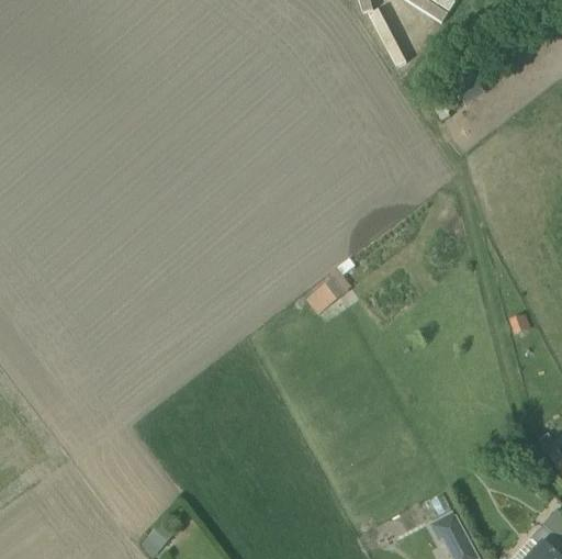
[(305,297),(317,313),(348,291),(336,275),(305,297)]
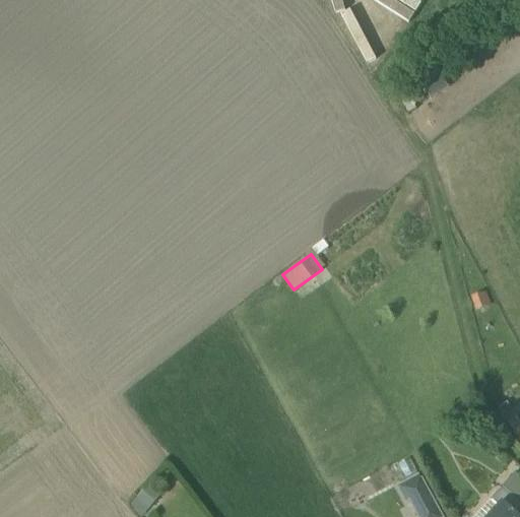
[(491,304),(485,289),(470,296),(475,310),(491,304)]
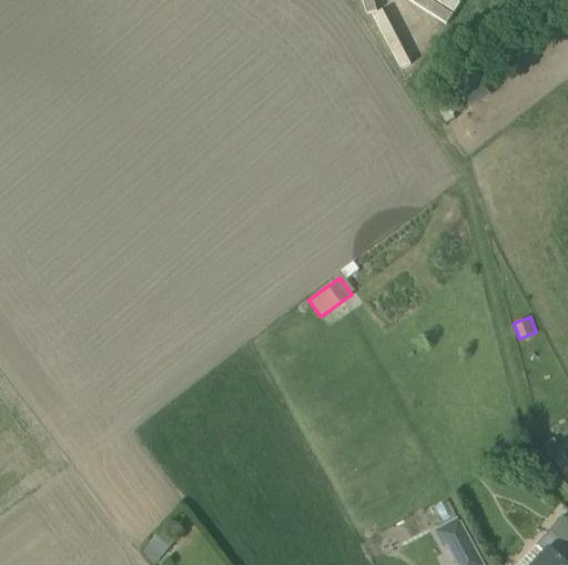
[(567,564),(564,561),(567,555),(567,520),(561,515),(535,545),(544,553),(533,564),(567,564)]
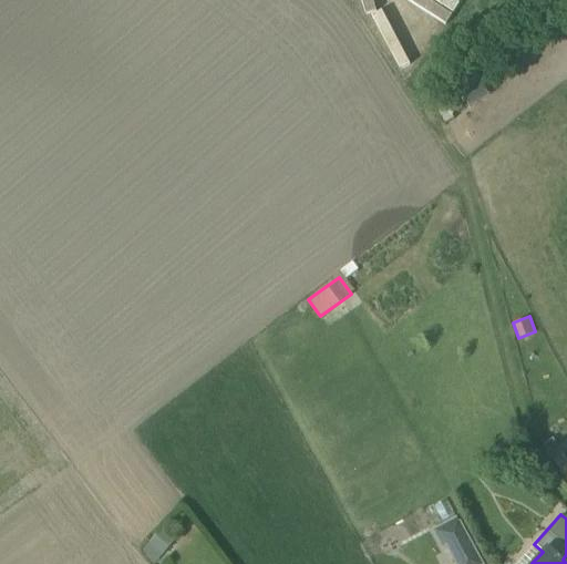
[(433,530),(442,546),(446,543),(457,563),(482,563),(457,516),(433,530)]
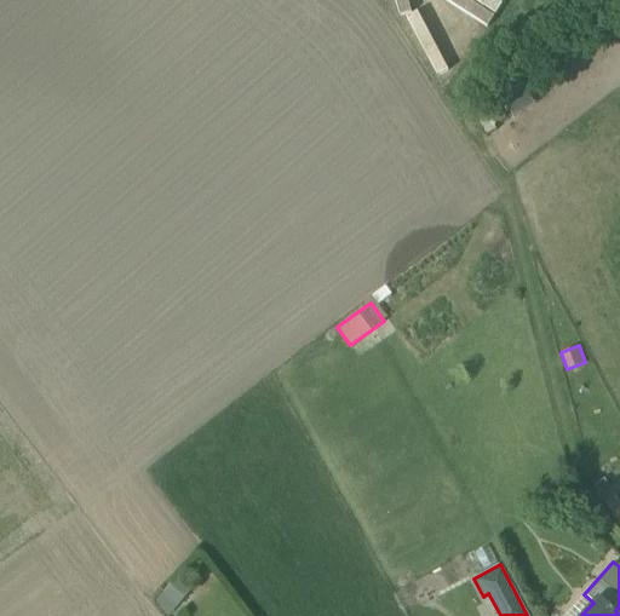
[(176,602),(189,587),(176,575),(162,589),(176,602)]
